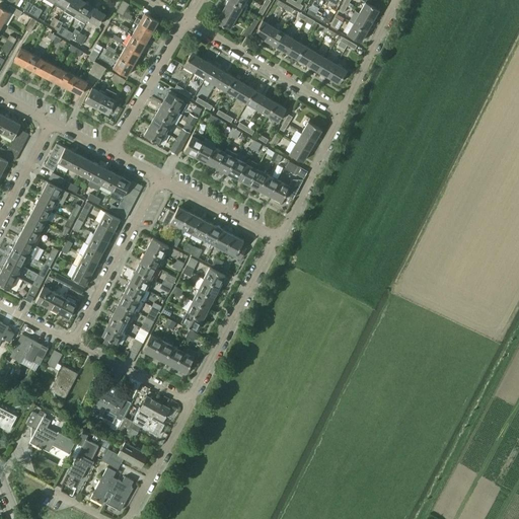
[(74,17),(83,1),(81,0),(70,0),(66,6),(64,11),(74,17)]
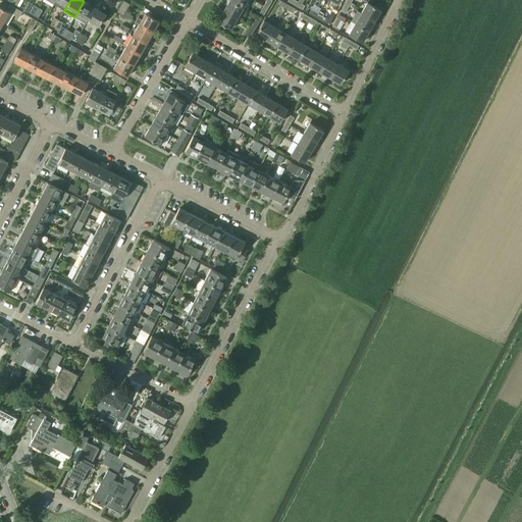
[(243,7),(229,0),(228,0),(223,10),(237,18),(243,7)]
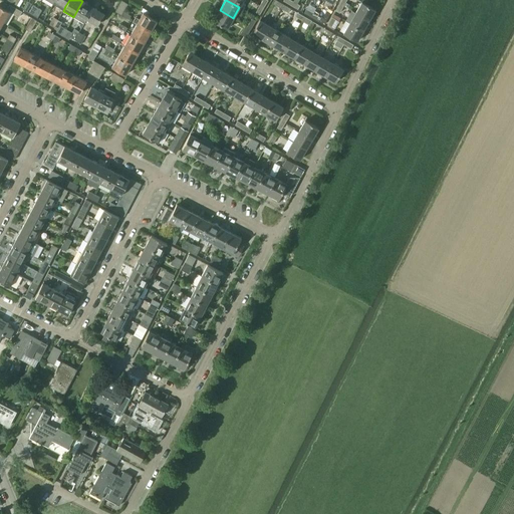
[(276,0),(274,4),(281,8),(283,4),(276,0)]
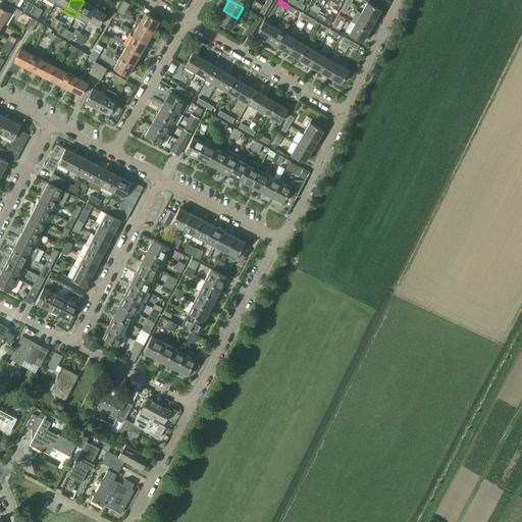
[(84,1),(74,17),(86,23),(88,19),(95,7),(84,1)]
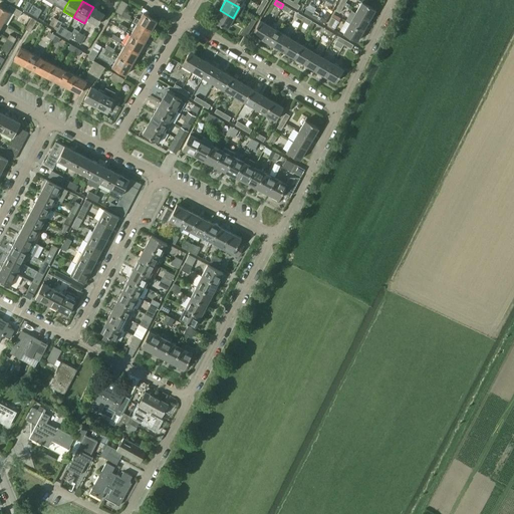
[(121,1),(115,12),(129,19),(131,16),(123,11),(127,4),(121,1)]
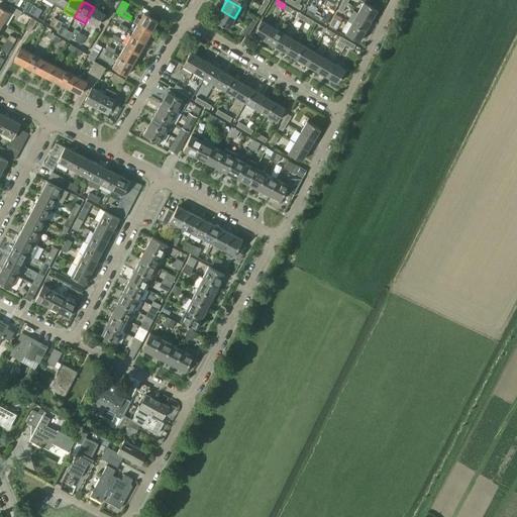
[(294,1),(292,5),(299,10),(302,6),(294,1)]
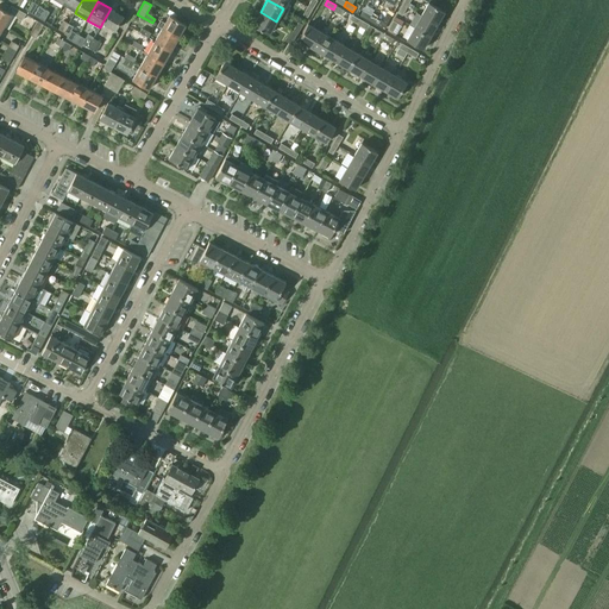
[(428,2),(421,16),(437,24),(445,12),(428,2)]
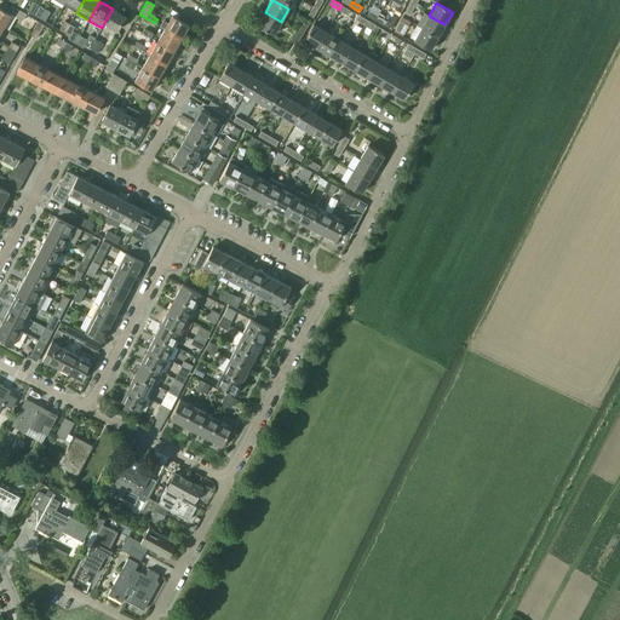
[(11,5),(7,12),(0,7),(0,24),(4,27),(11,15),(22,21),(27,15),(11,5)]
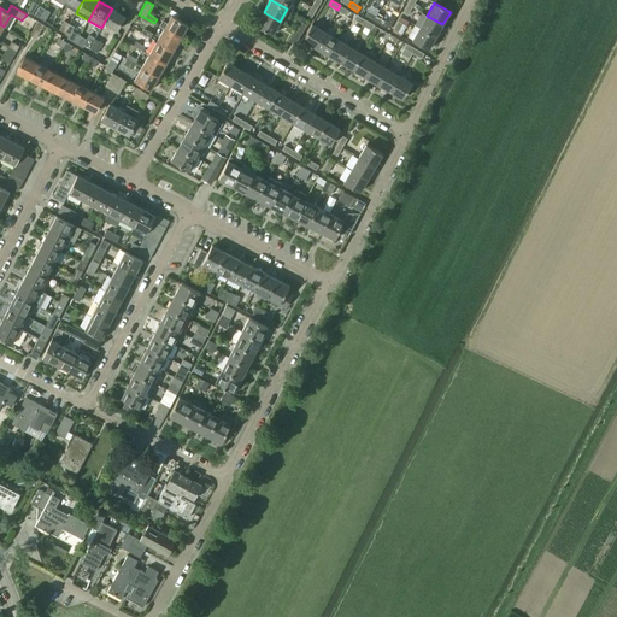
[(340,5),(338,10),(346,16),(350,11),(340,5)]
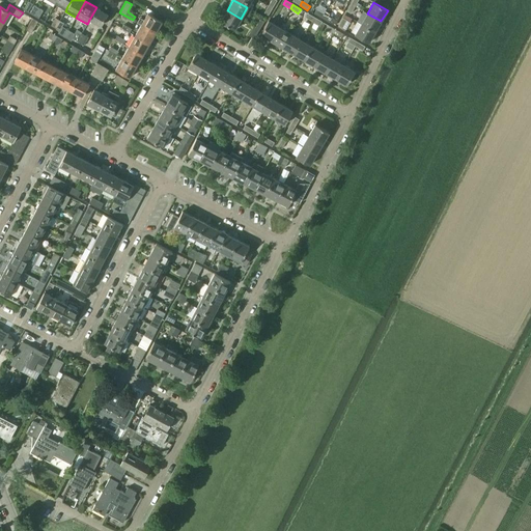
[(351,4),(346,11),(351,14),(355,6),(351,4)]
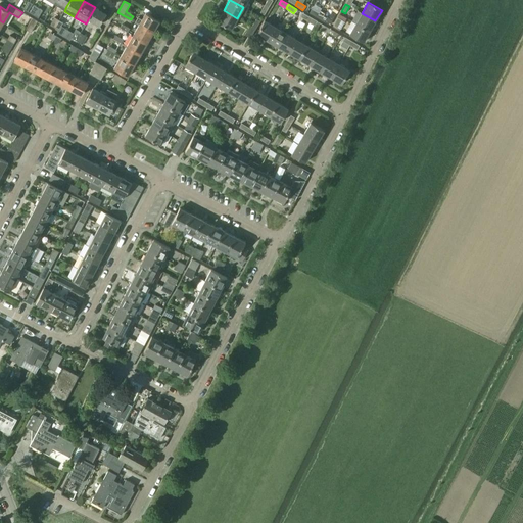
[(34,5),(29,12),(33,14),(34,15),(38,7),(34,5)]
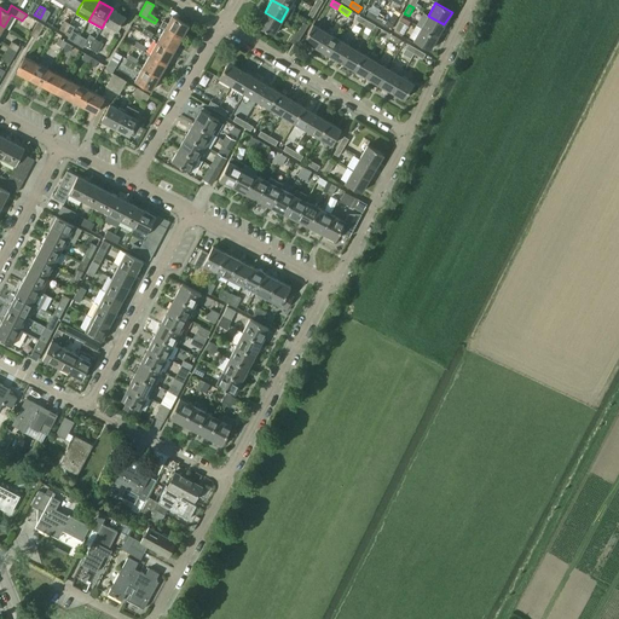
[(313,6),(307,15),(312,18),(318,9),(313,6)]
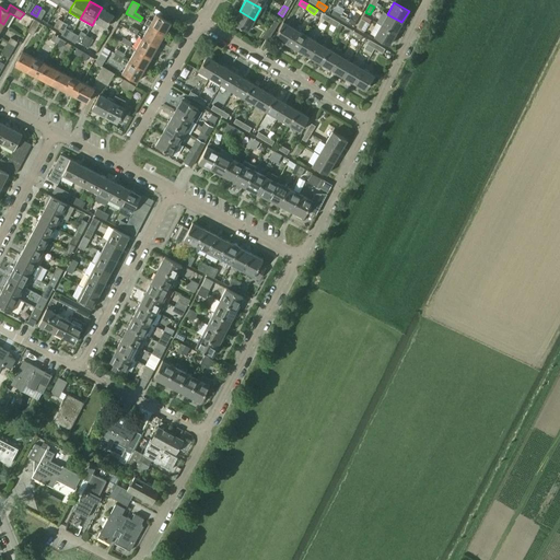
[(41,8),(36,16),(41,19),(45,11),(41,8)]
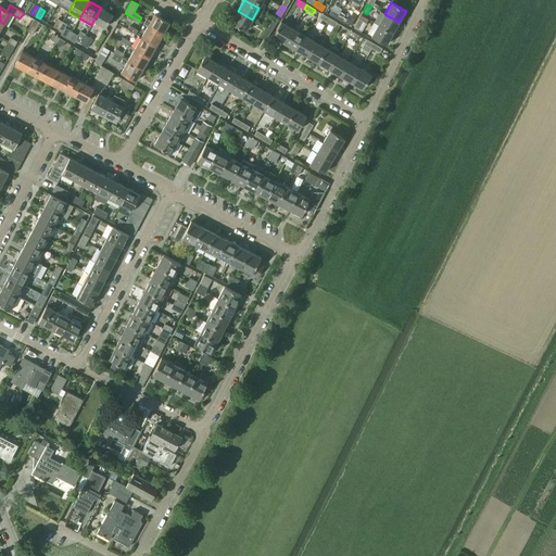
[(93,21),(105,27),(113,14),(101,8),(93,21)]
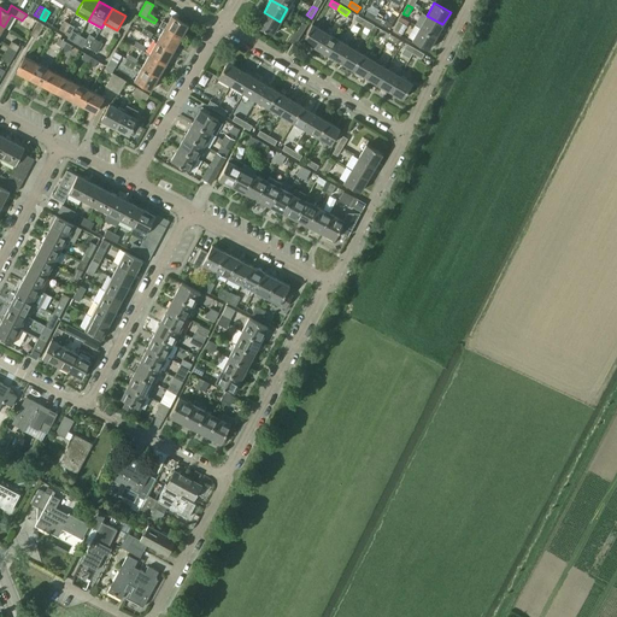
[(368,11),(365,16),(374,21),(376,16),(368,11)]
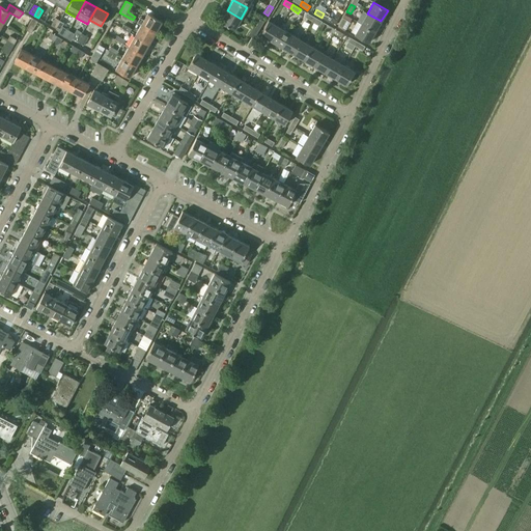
[(241,19),(227,10),(221,22),(234,29),(241,19)]
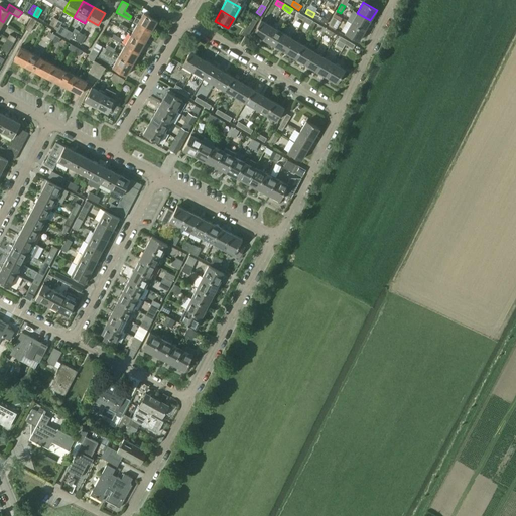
[(133,22),(137,24),(151,32),(157,20),(144,12),(140,19),(136,17),(133,22)]
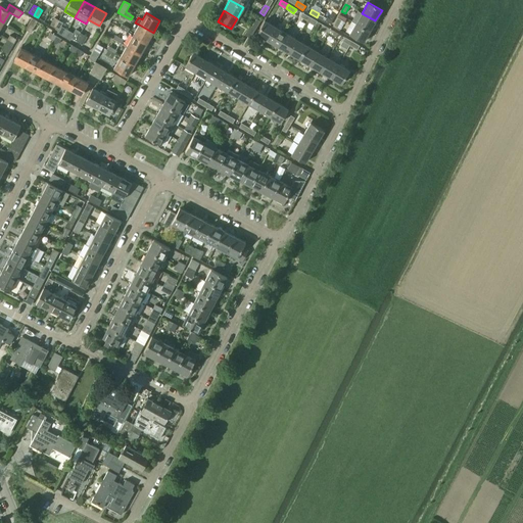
[(302,12),(300,16),(307,20),(310,16),(302,12)]
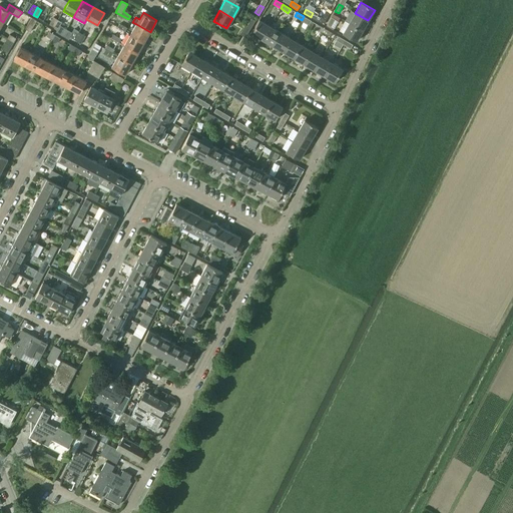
[(313,13),(311,17),(318,22),(320,18),(321,17),(313,13)]
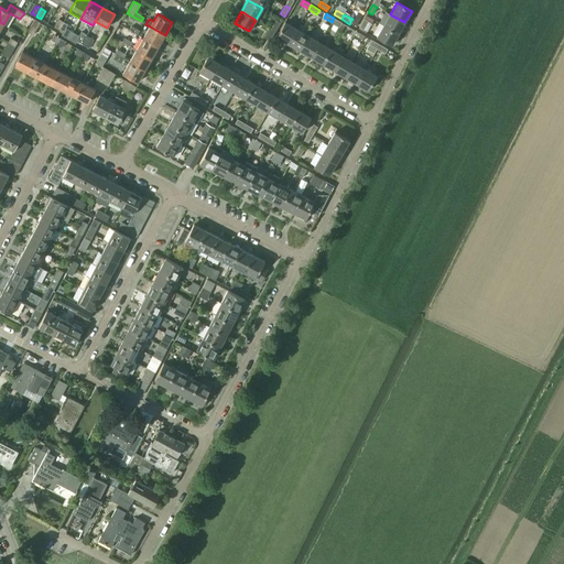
[(390,14),(383,25),(398,34),(404,22),(390,14)]
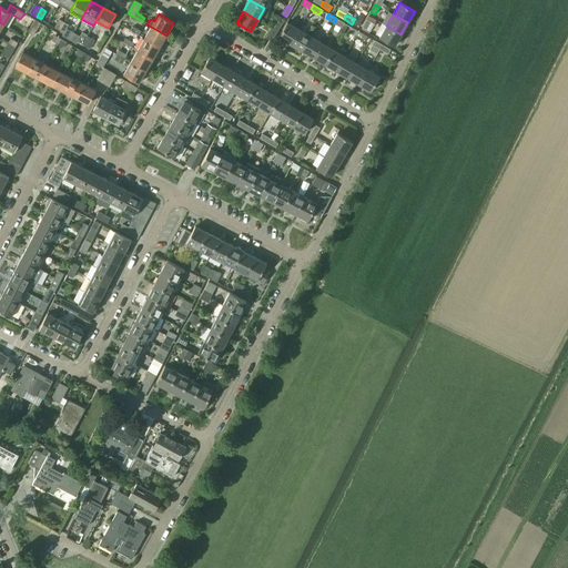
[(336,18),(334,22),(342,28),(344,23),(336,18)]
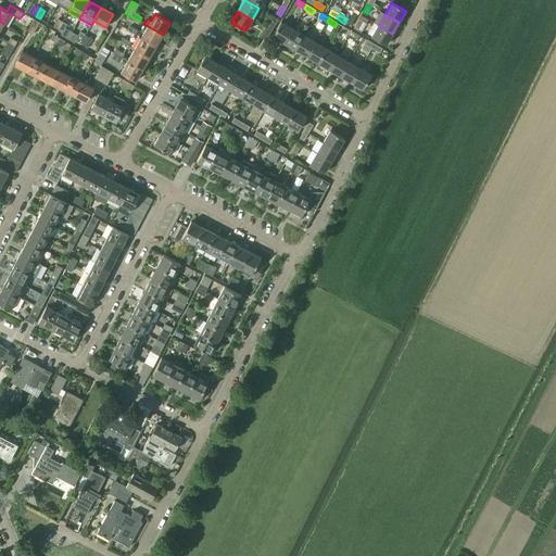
[(58,19),(53,26),(58,29),(62,22),(58,19)]
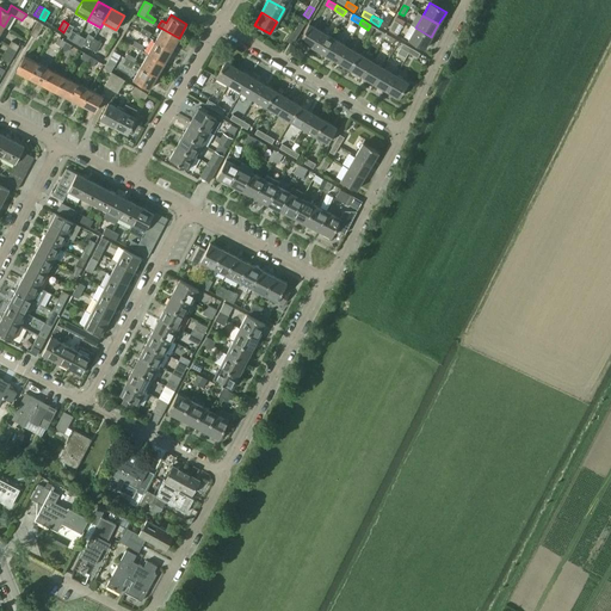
[(395,20),(389,29),(394,32),(399,24),(399,23),(395,20)]
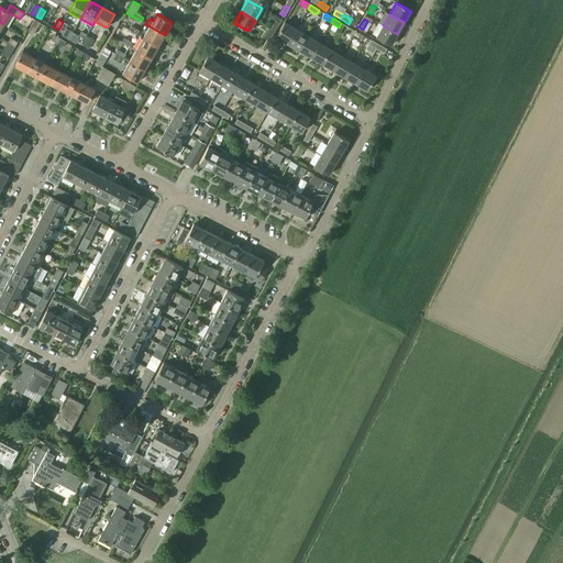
[(33,35),(41,23),(34,20),(28,32),(33,35)]
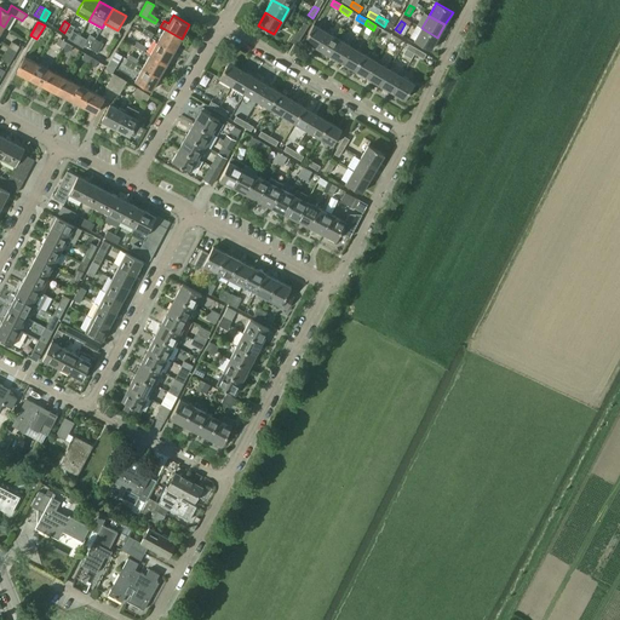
[(298,32),(304,34),(309,26),(304,23),(298,32)]
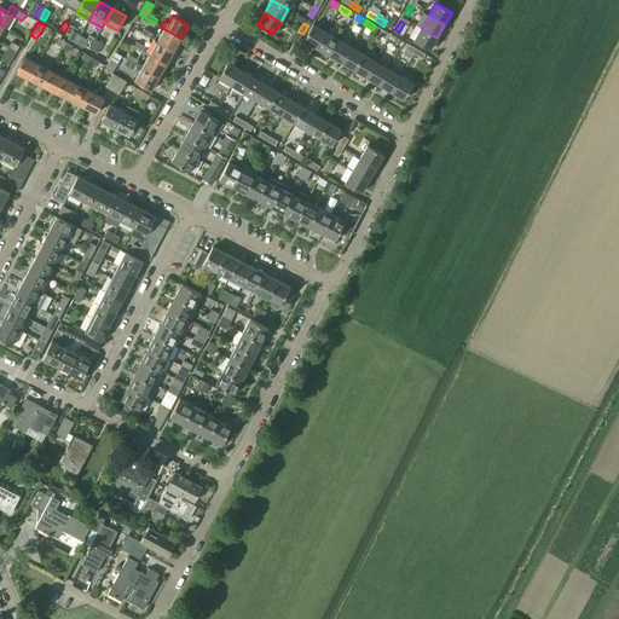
[(69,24),(64,33),(69,35),(75,27),(69,24)]
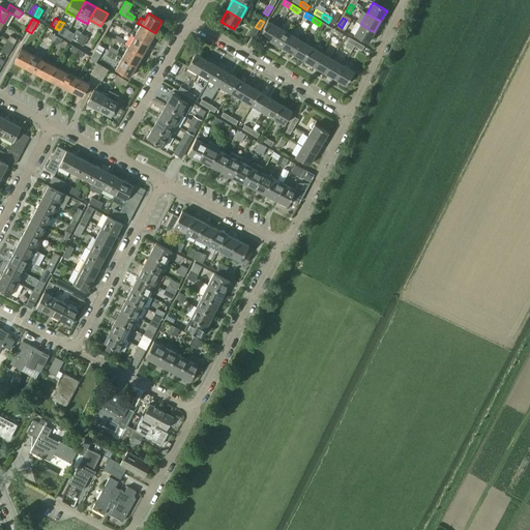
[(268,21),(260,34),(271,40),(278,27),(268,21)]
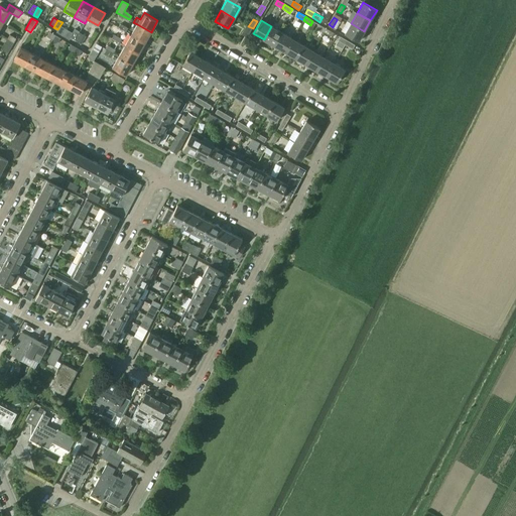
[(364,31),(351,23),(345,34),(358,41),(364,31)]
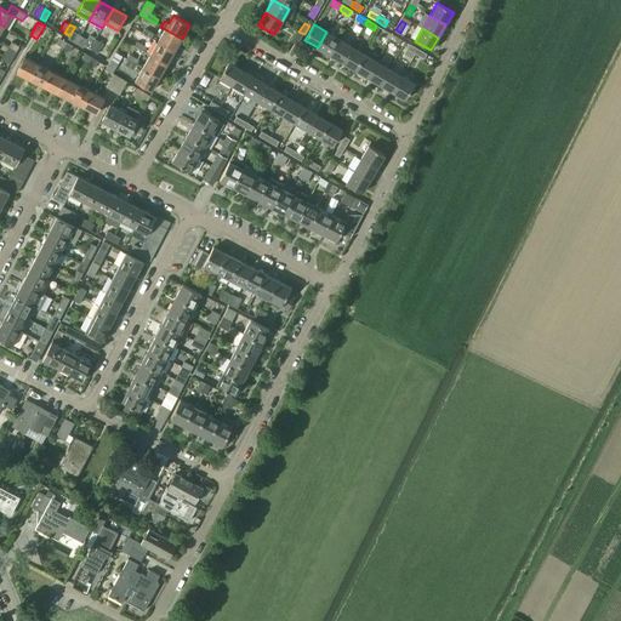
[(182,39),(165,29),(158,41),(175,51),(182,39)]
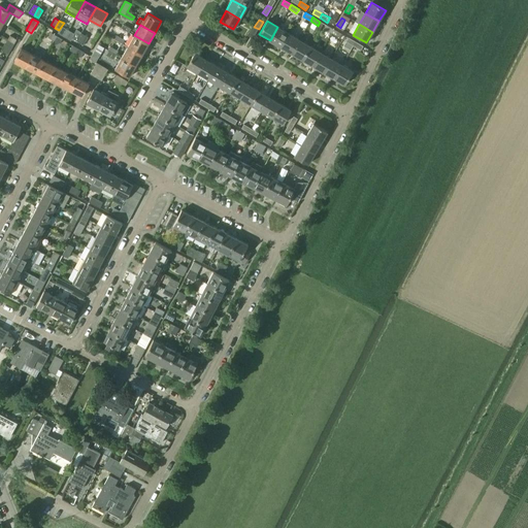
[(259,29),(254,27),(253,26),(246,35),(253,39),(259,29)]
